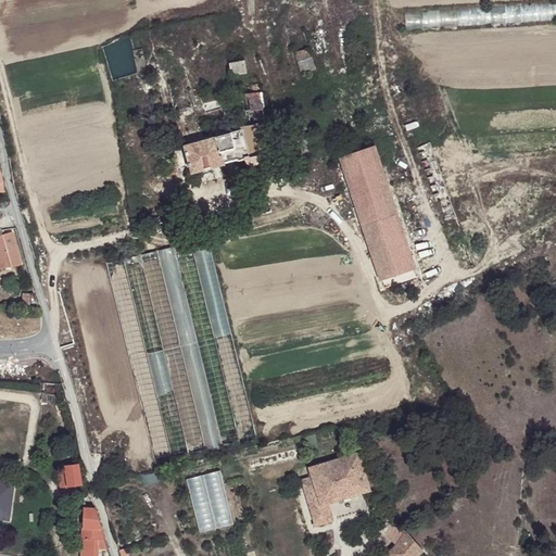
[(295,53),(303,73),(315,68),(308,49),(295,53)]
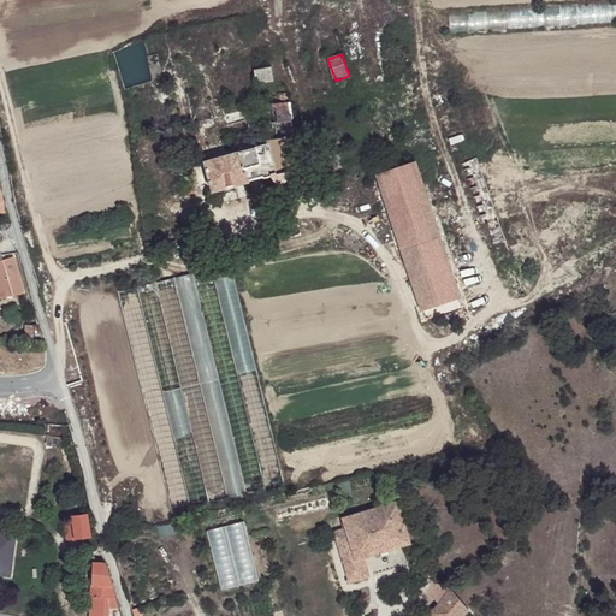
[(254,70),(256,84),(268,83),(274,82),(272,66),(254,70)]
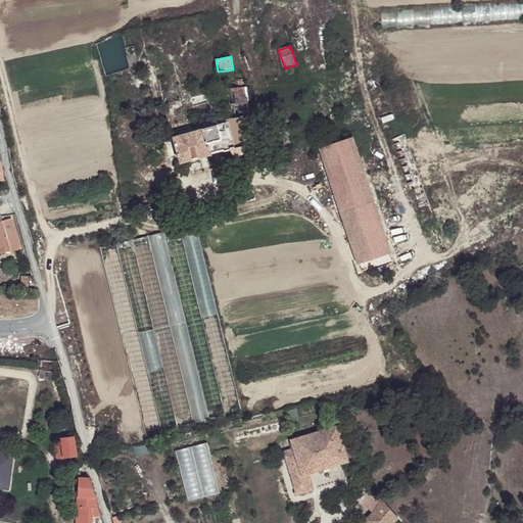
[(218,72),(222,91),(231,89),(228,70),(218,72)]
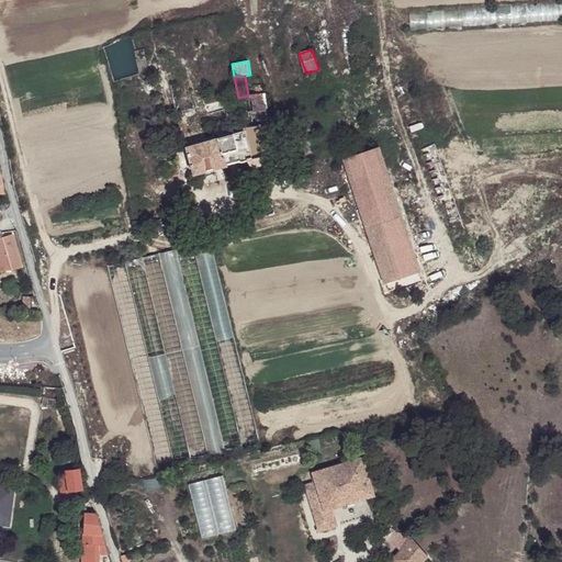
[(268,124),(268,114),(265,93),(263,93),(262,85),(254,87),(255,91),(254,91),(254,94),(248,96),(238,98),(243,126),(244,133),(187,148),(194,175),(226,166),(225,164),(237,160),(237,163),(246,160),(248,164),(251,166),(255,167),(258,166),(259,165),(261,163),(262,159),(262,157),(260,145),(259,126),(268,124)]
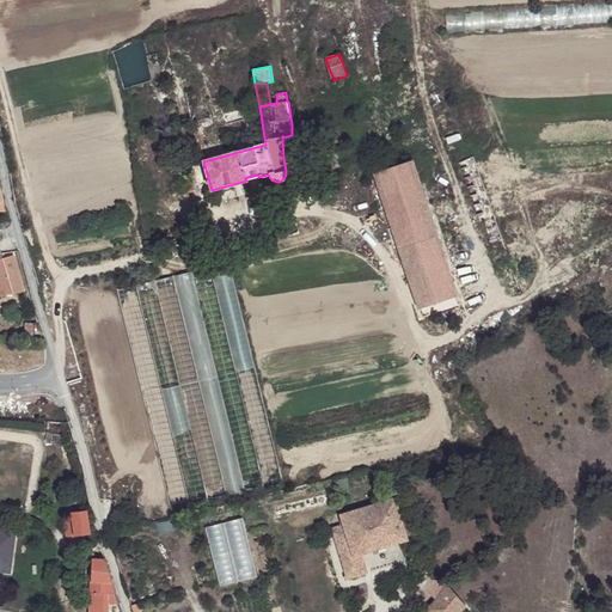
[(352,164),(349,155),(313,165),(313,167),(314,173),(352,164)]
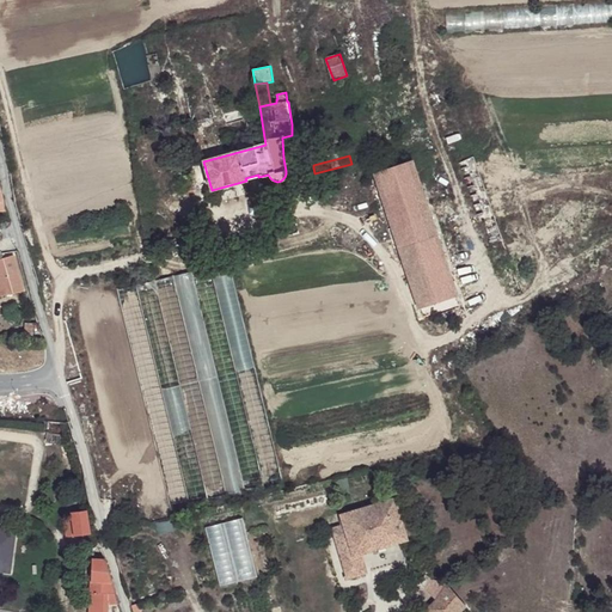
[(412,164),(377,176),(420,305),(454,294),(412,164)]
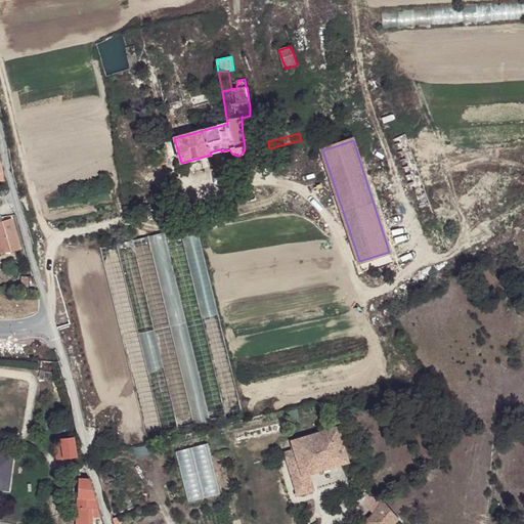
[(145,159),(147,166),(156,164),(155,157),(145,159)]
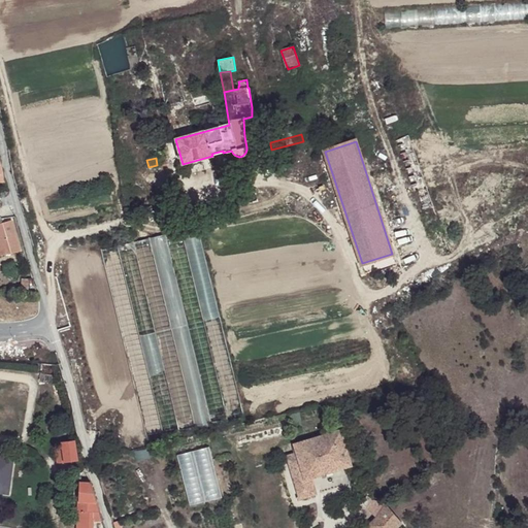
[(22,252),(12,222),(0,225),(0,254),(12,255),(22,252)]
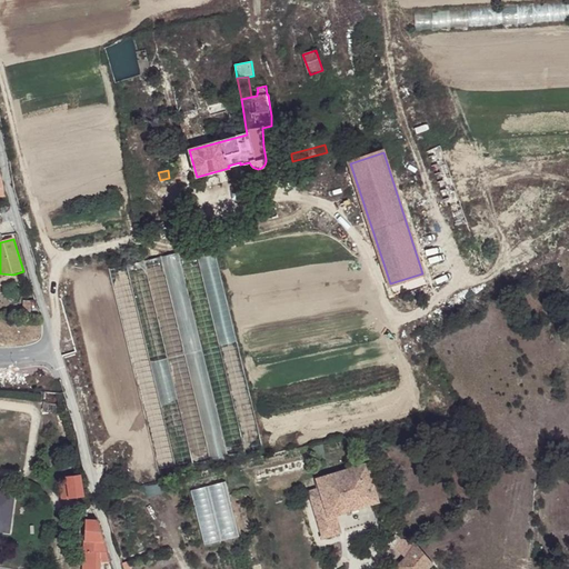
[(213,243),(196,248),(245,455),(263,450),(213,243)]
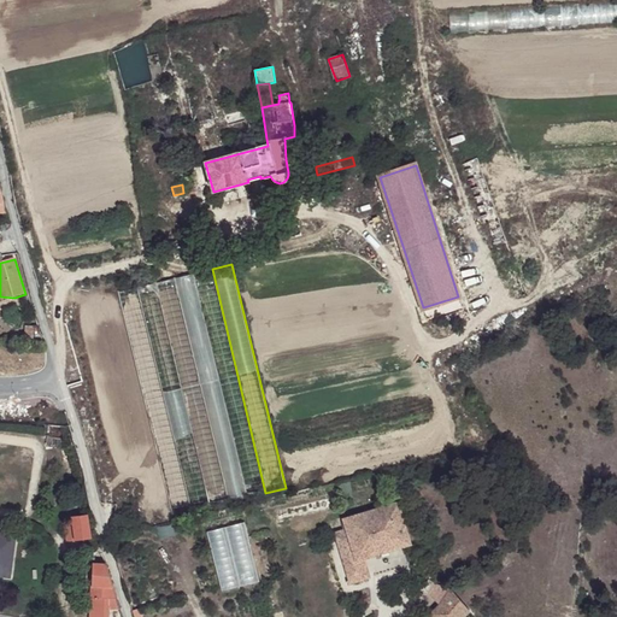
[(174,278),(156,283),(210,506),(228,501),(174,278)]
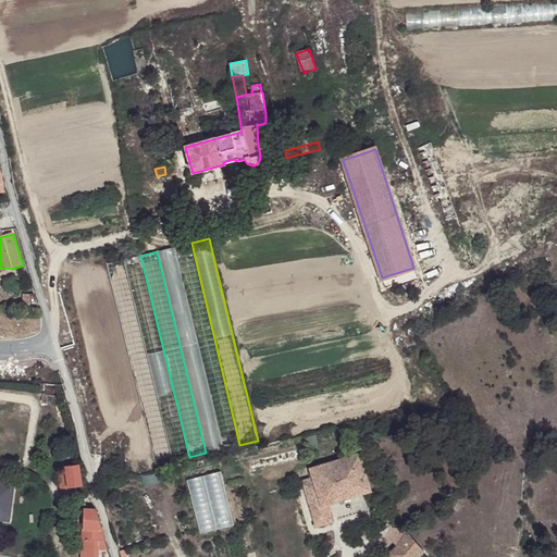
[(140,256),(123,260),(173,461),(189,457),(140,256)]
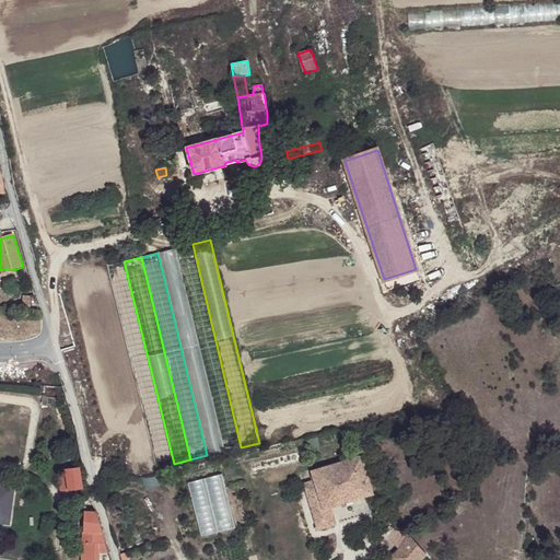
[(124,261),(106,266),(156,468),(174,464),(124,261)]
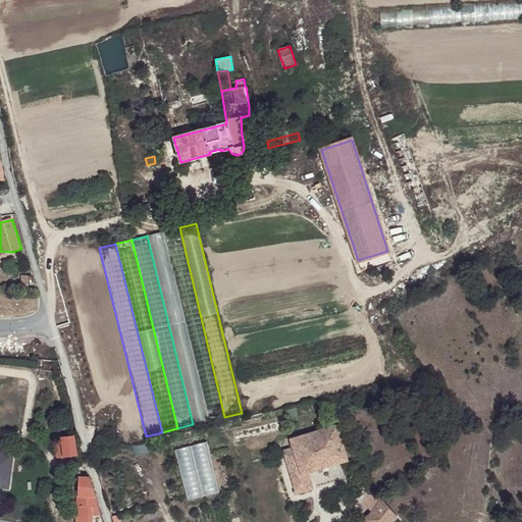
[(347,460),(336,426),(294,440),(296,448),(283,452),(297,494),(300,491),(311,488),(309,480),(302,475),(304,472),(305,473),(347,460)]
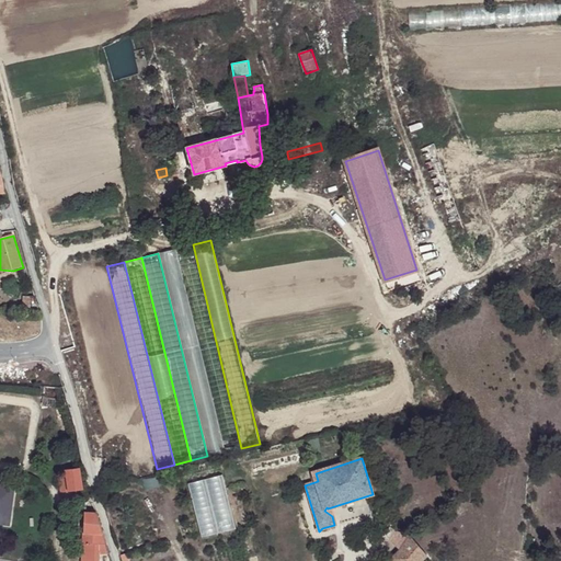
[(67,479),(69,492),(82,490),(79,469),(67,471),(67,476),(67,479)]
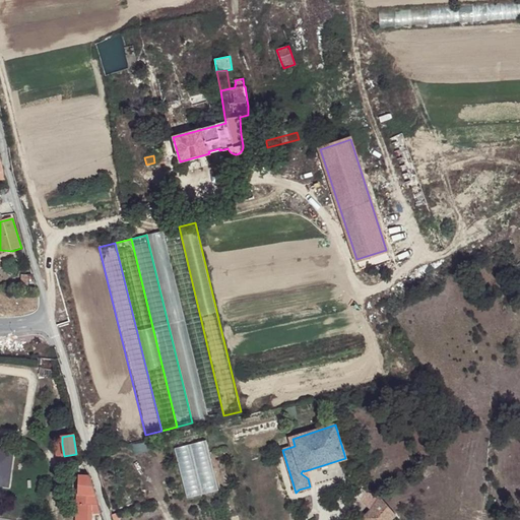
[(206,441),(189,445),(201,495),(218,490),(206,441)]
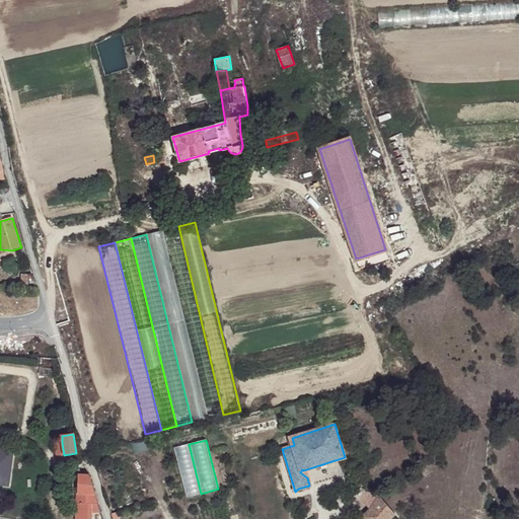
[(57,456),(64,455),(62,443),(60,443),(55,444),(57,456)]
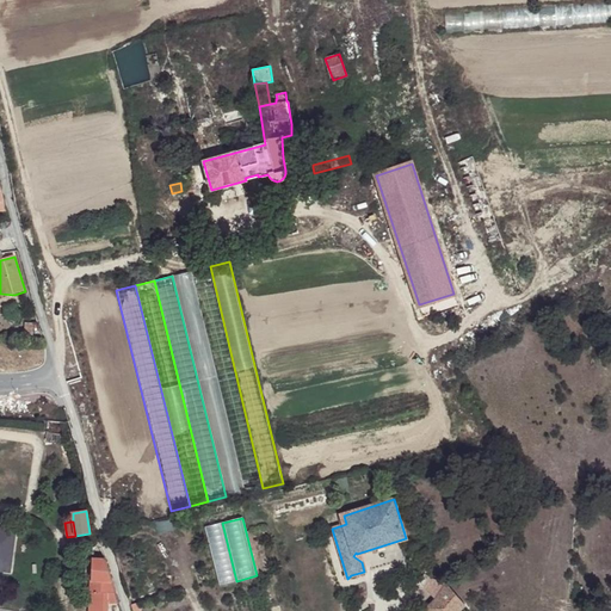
[(222,523),(204,526),(220,586),(236,581),(222,523)]
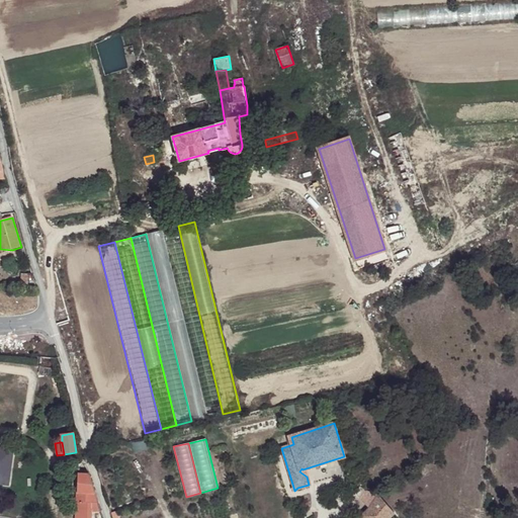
[(0,483),(8,485),(13,447),(0,445),(0,483)]
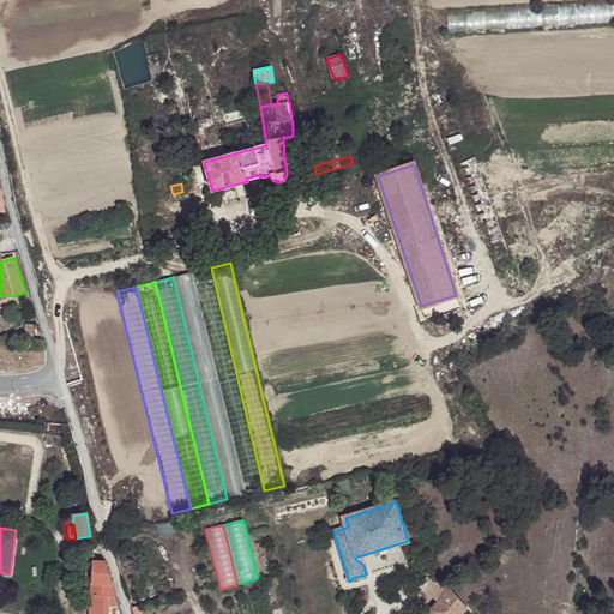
[(112,583),(106,561),(94,560),(92,560),(91,582),(112,583)]
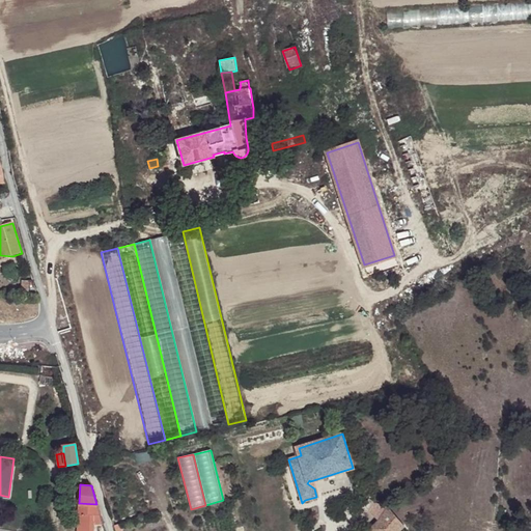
[(368,509),(372,501),(368,497),(367,499),(366,500),(363,504),(368,509)]
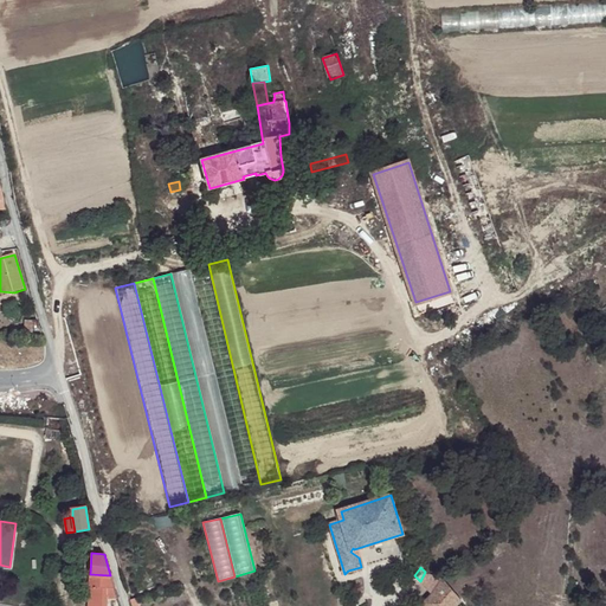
[(442,578),(425,572),(420,581),(430,591),(438,599),(443,605),(452,605),(461,599),(442,578)]
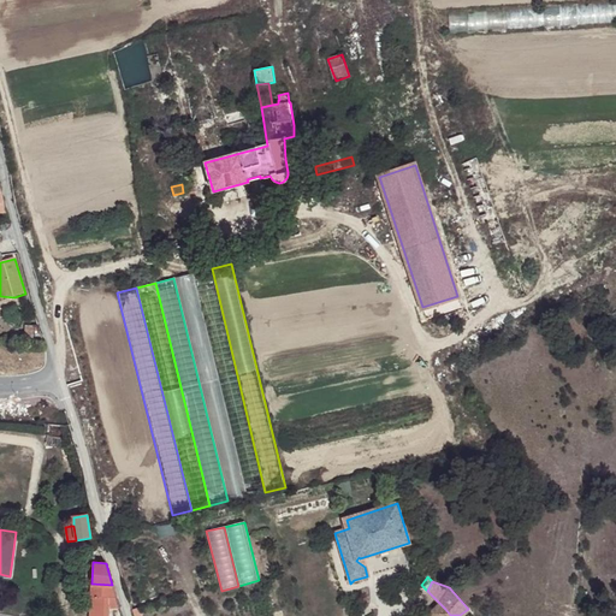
[(117,598),(112,585),(92,584),(92,597),(107,598),(117,598)]
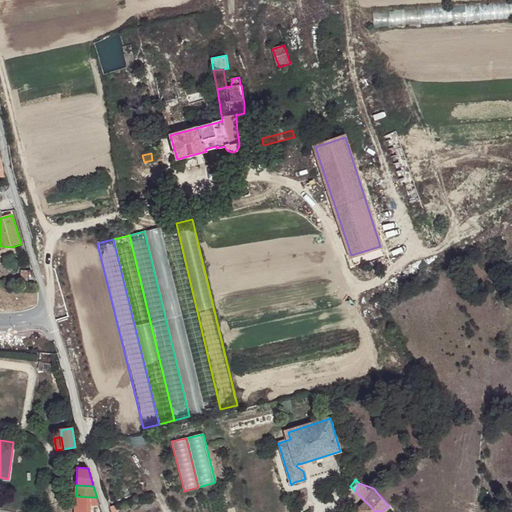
[(87,511),(88,505),(89,497),(76,496),(74,511),(87,511)]
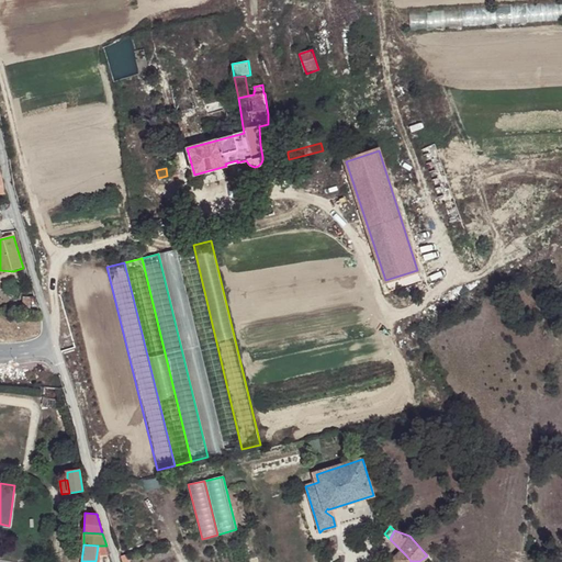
[(110,555),(107,546),(98,546),(97,554),(110,555)]
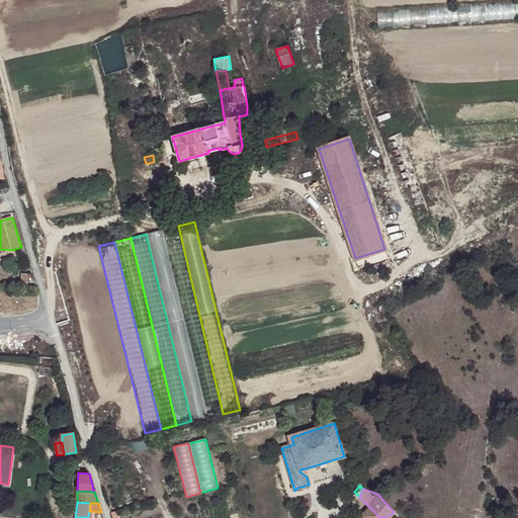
[(362,517),(368,517),(374,512),(367,505),(359,515),(362,517)]
